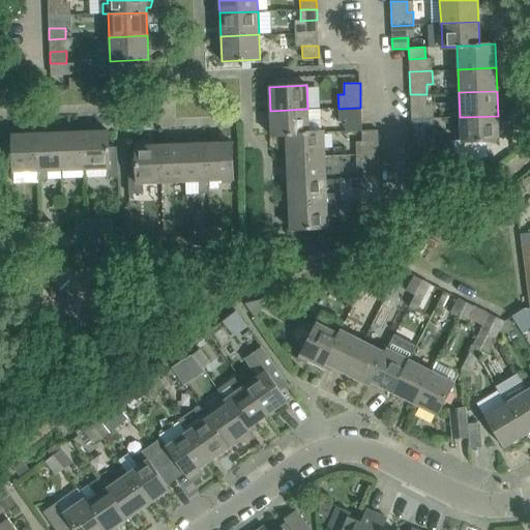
[(433,106),(427,106),(427,94),(410,94),(411,119),(434,118),(433,106)]
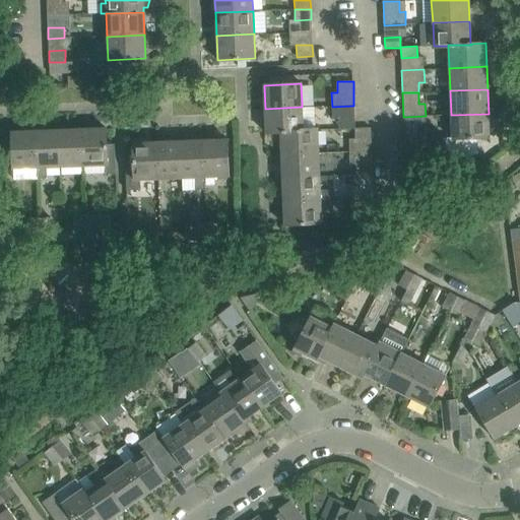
[(354,129),(354,128),(354,118),(353,106),(332,107),(332,119),(338,119),(338,129),(354,129)]
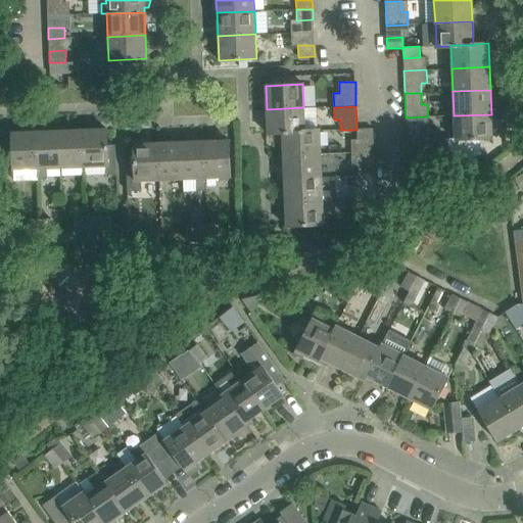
[(304,131),(304,130),(303,107),(267,109),(268,135),(282,134),(282,132),(304,131)]
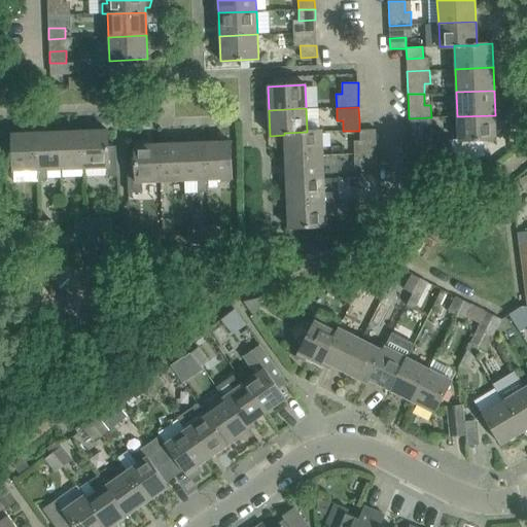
[(457,116),(457,135),(451,140),(450,138),(449,139),(458,165),(486,155),(485,154),(484,154),(484,140),(496,139),(495,115),(457,116)]
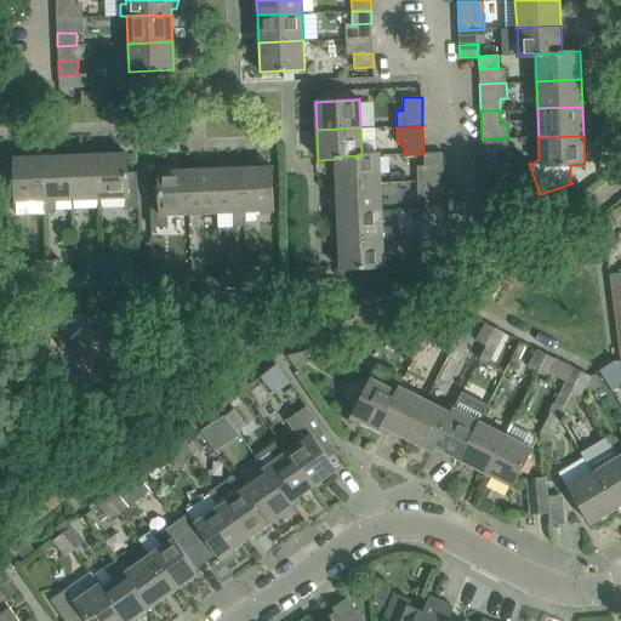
[(502,167),(501,154),(508,154),(508,138),(482,140),(483,169),(502,167)]
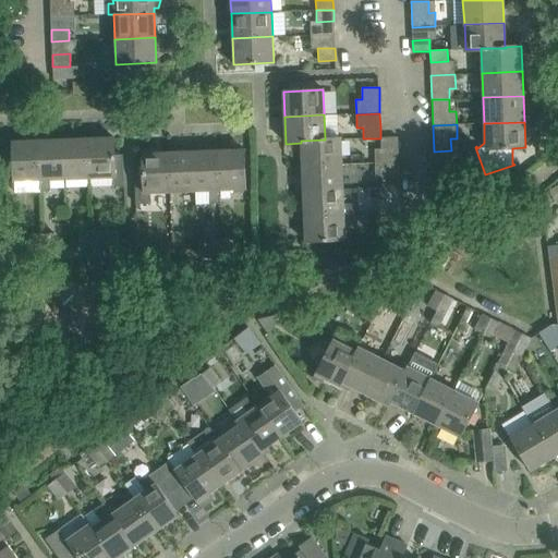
[(113,186),(124,186),(123,155),(114,155),(113,137),(87,138),(89,179),(113,178),(113,186)]
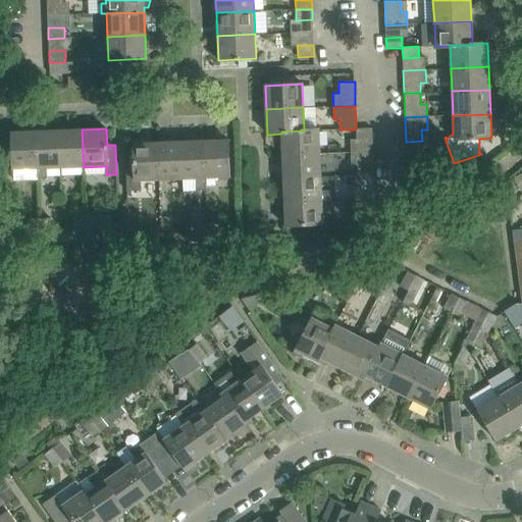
[(357,140),(372,139),(372,128),(356,128),(356,129),(357,140)]
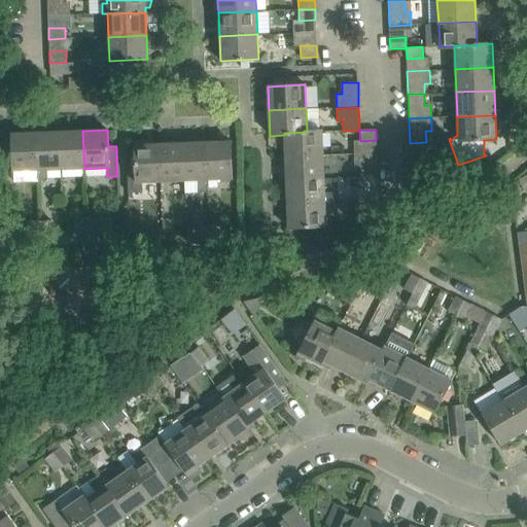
[(61,170),(84,169),(82,131),(59,132),(61,170)]
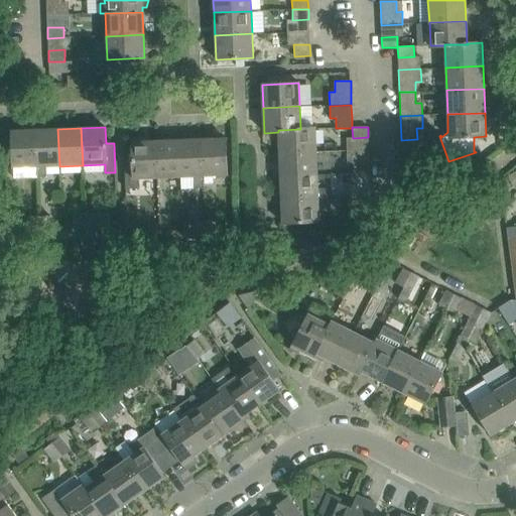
[(279,153),(317,151),(316,128),(300,128),(300,129),(278,130),(278,132),(279,153)]
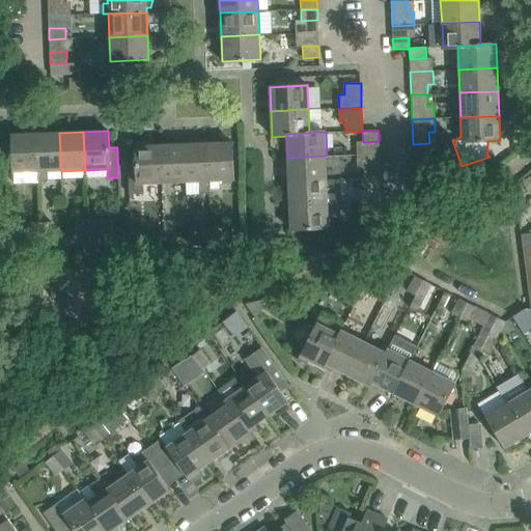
[(15,184),(37,183),(35,133),(11,134),(12,172),(14,172),(15,184)]
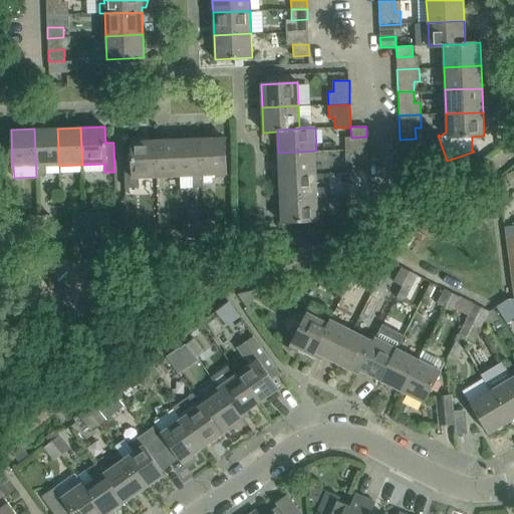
[(46,166),(59,166),(57,129),(34,129),(36,177),(38,177),(38,175),(47,175),(46,166)]
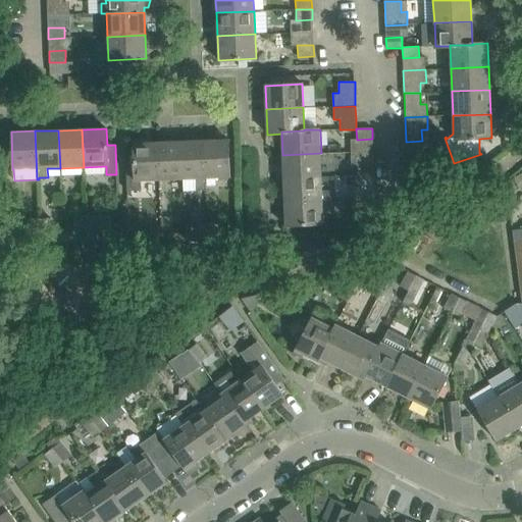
[(206,189),(206,178),(229,177),(228,140),(203,141),(205,190),(206,189)]
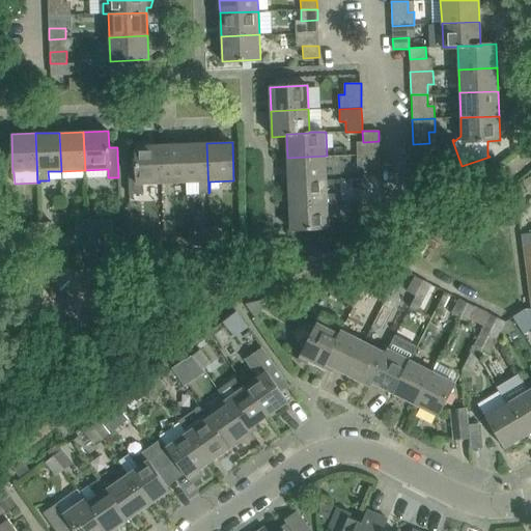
[(200,193),(208,193),(206,143),(184,144),(185,183),(199,182),(200,193)]
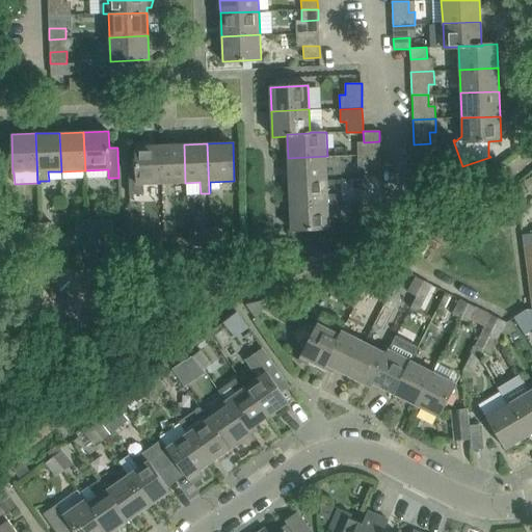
[(161,184),(185,183),(184,144),(159,145),(161,184)]
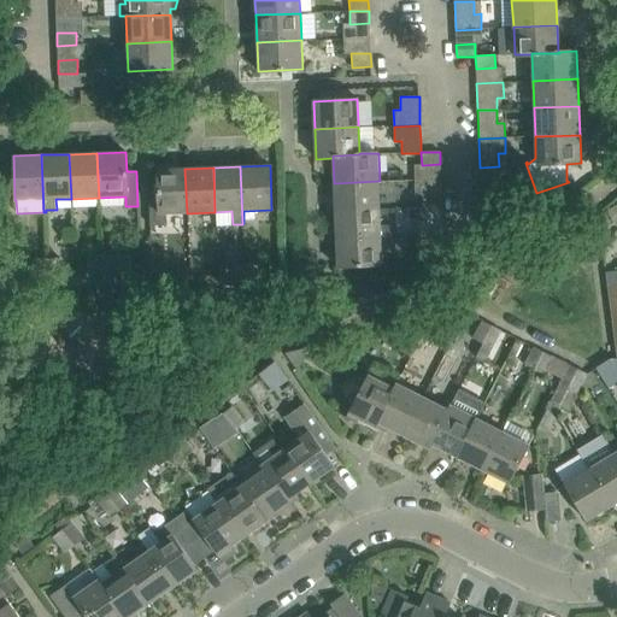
[(159,215),(187,213),(184,169),(158,170),(159,215)]
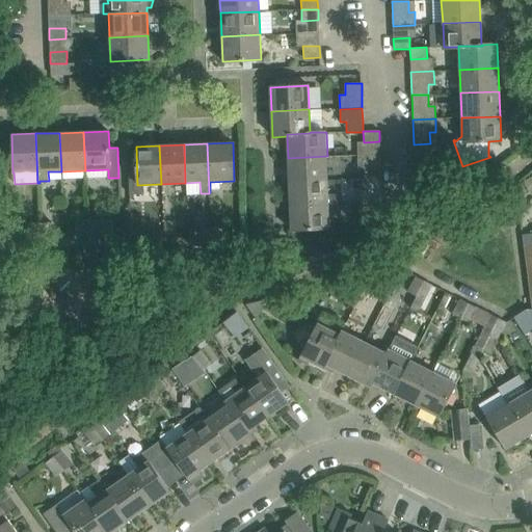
[(289,183),(327,181),(327,156),(288,158),(289,183)]
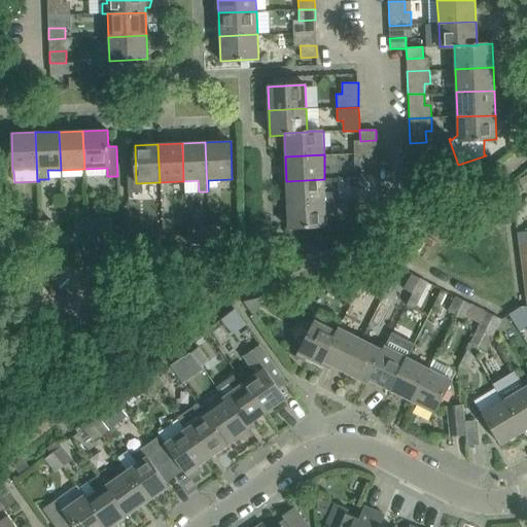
[(361,177),(378,176),(377,166),(360,166),(361,177)]
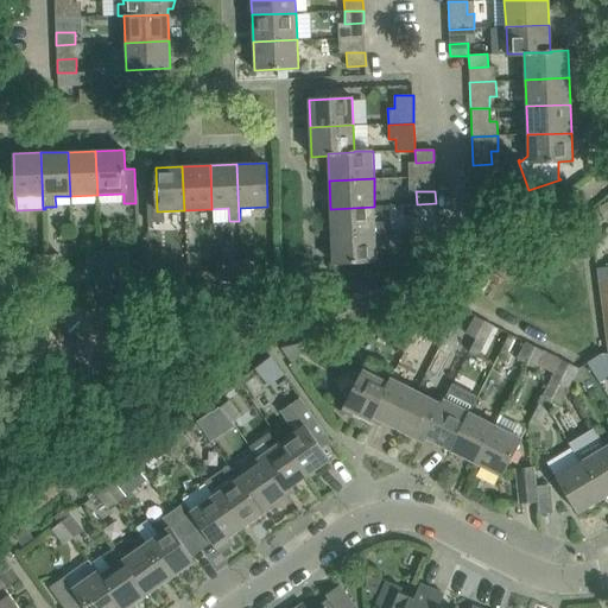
[(437,232),(436,216),(436,203),(417,204),(417,216),(410,217),(411,232),(437,232)]
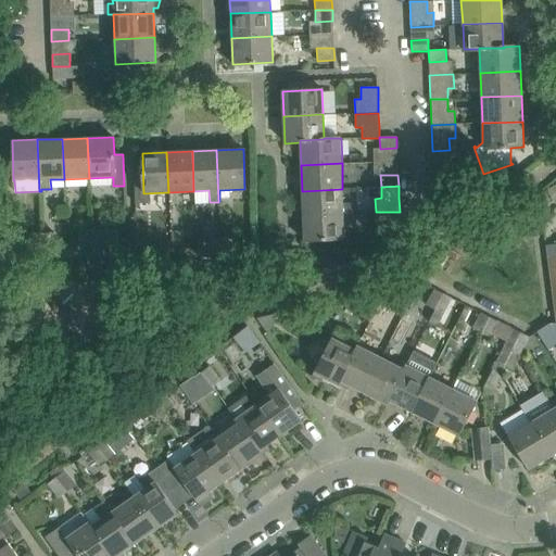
[(303,214),(343,213),(342,189),(302,191),(303,214)]
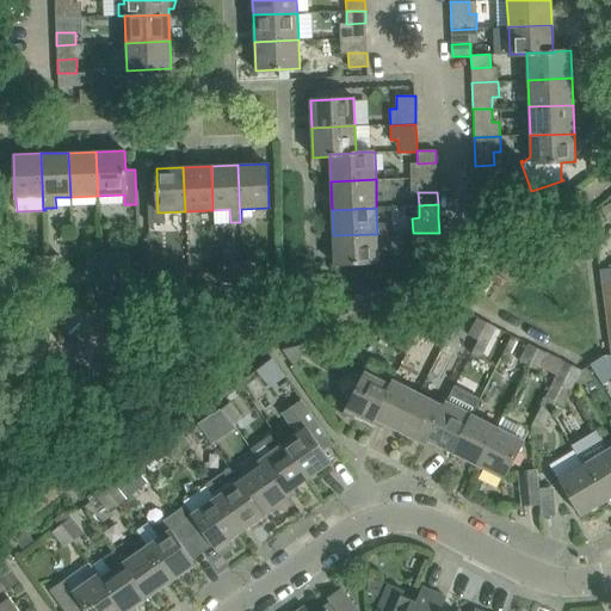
[(378,263),(377,239),(377,234),(333,235),(334,265),(378,263)]
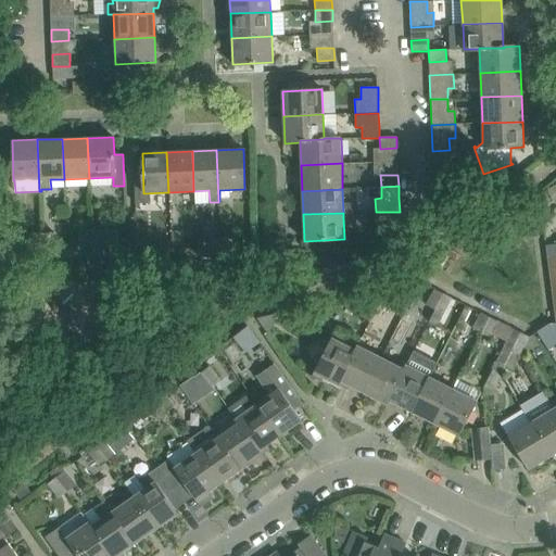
[(401,237),(400,226),(400,225),(382,225),(383,237),(401,237)]
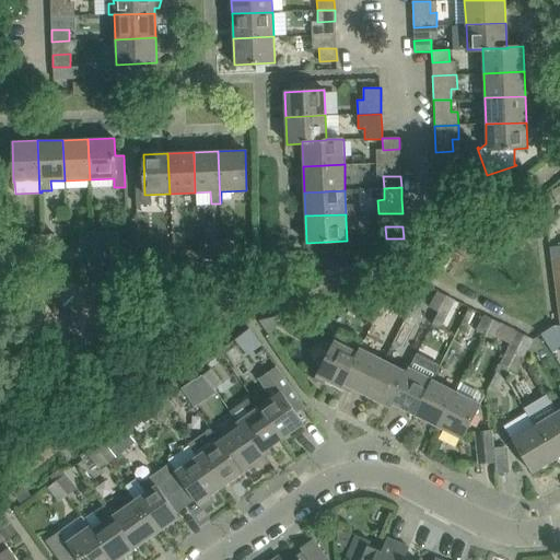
[(92,248),(118,247),(117,232),(92,233),(92,248)]
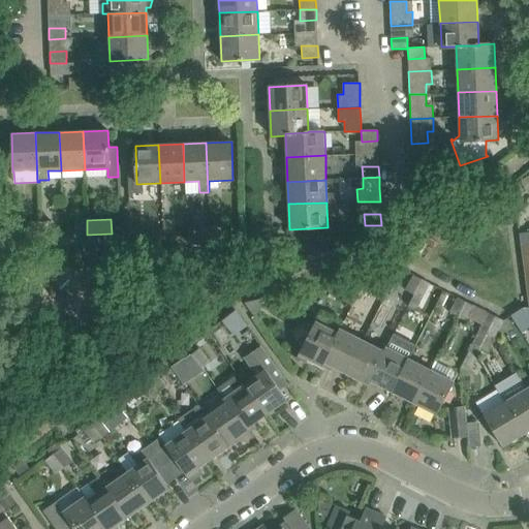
[(75,235),(87,235),(87,220),(74,220),(75,235)]
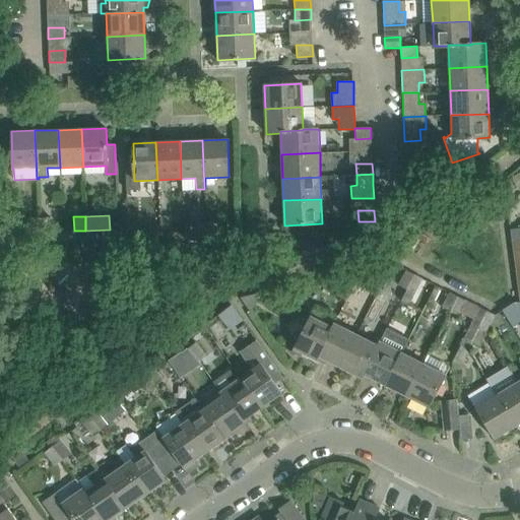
[(27,233),(39,232),(39,217),(27,218),(27,233)]
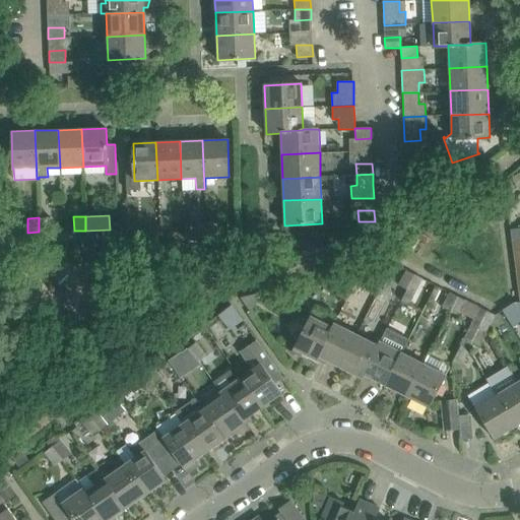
[(39,232),(51,232),(51,217),(39,217),(39,232)]
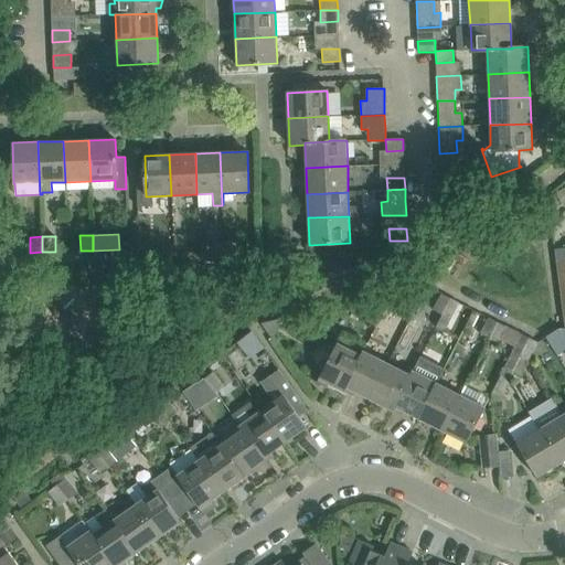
[(212,258),(225,258),(224,242),(212,243),(212,258)]
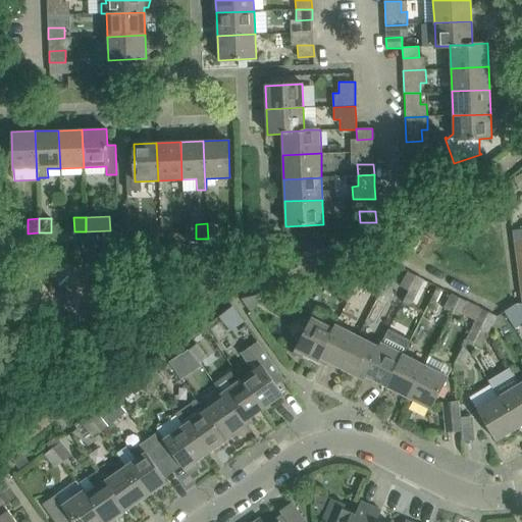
[(208,239),(219,238),(219,223),(207,223),(208,239)]
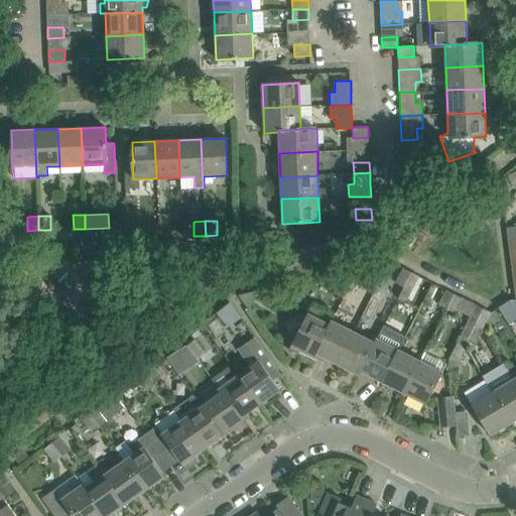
[(148,238),(159,237),(159,223),(147,224),(148,238)]
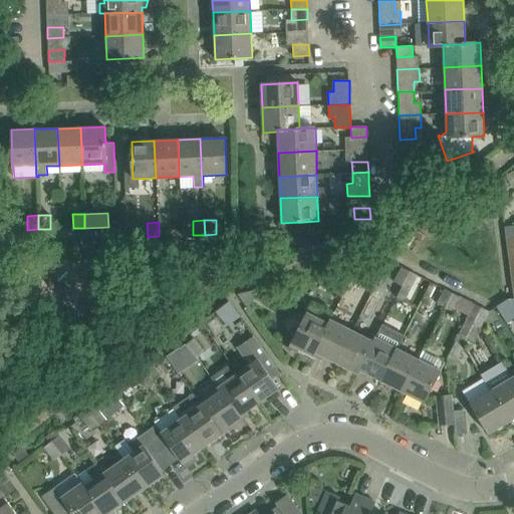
[(159,236),(171,236),(170,222),(159,222),(159,236)]
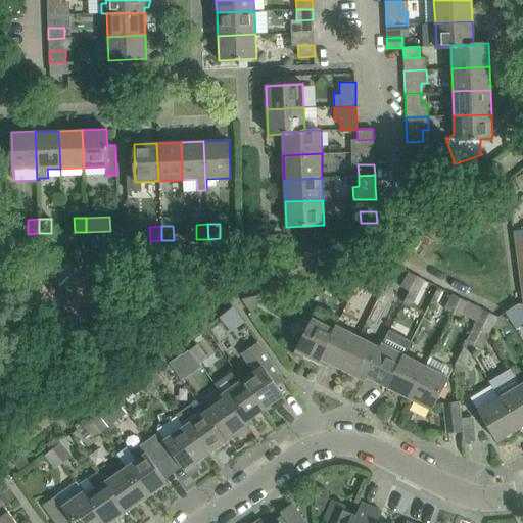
[(515,243),(522,241),(522,229),(513,231),(515,243)]
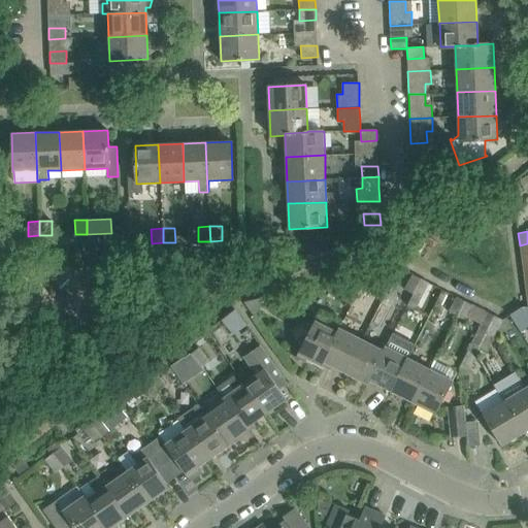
[(359,277),(361,287),(377,283),(375,274),(359,277)]
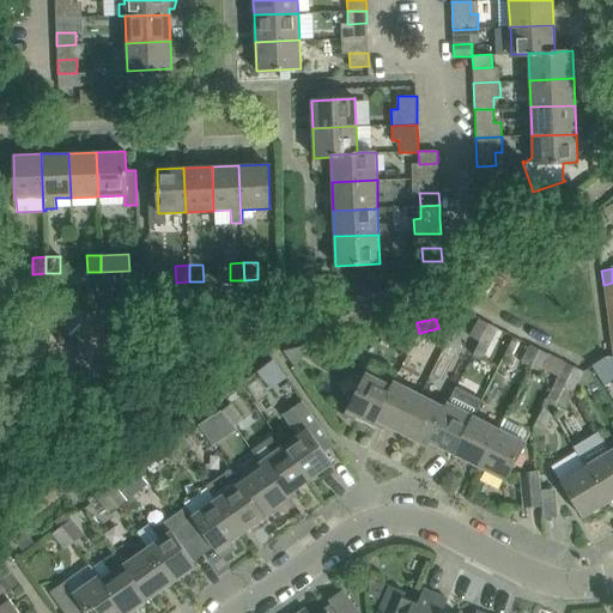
[(479,341),(489,323),(479,319),(469,337),(479,341)]
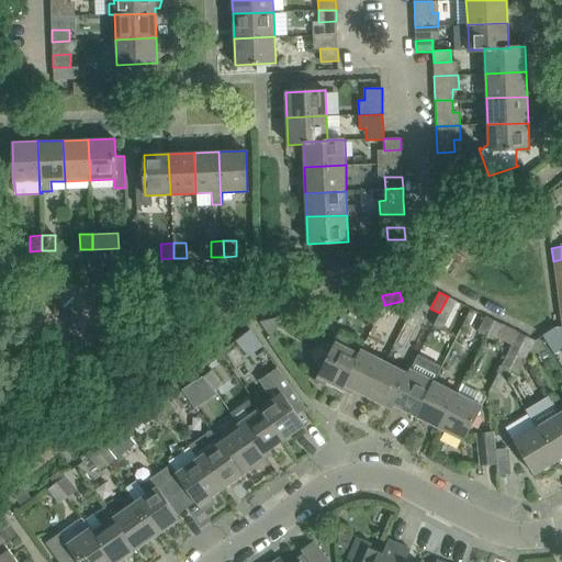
[(364,300),(348,303),(350,313),(374,325),(384,305),(382,295),(364,300)]
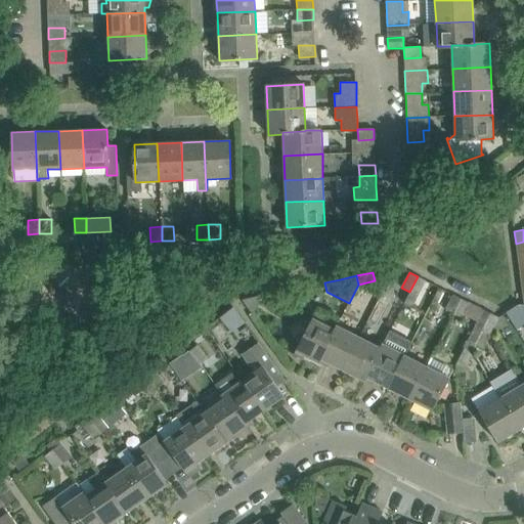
[(411,307),(425,280),(418,276),(409,292),(404,303),(411,307)]
